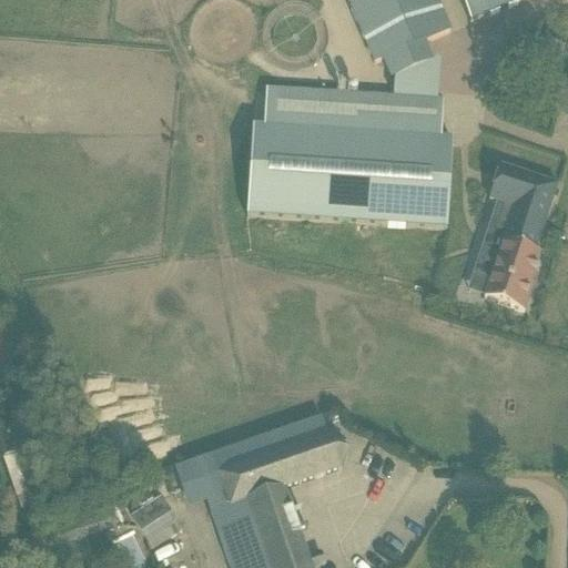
[(435,0),(345,0),(374,66),(382,62),(391,83),(434,66),(425,44),(449,33),(435,0)]
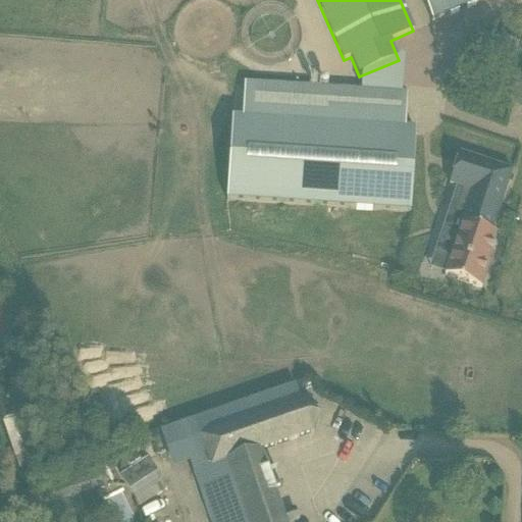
[(422,0),(431,22),(486,0),(422,0)]
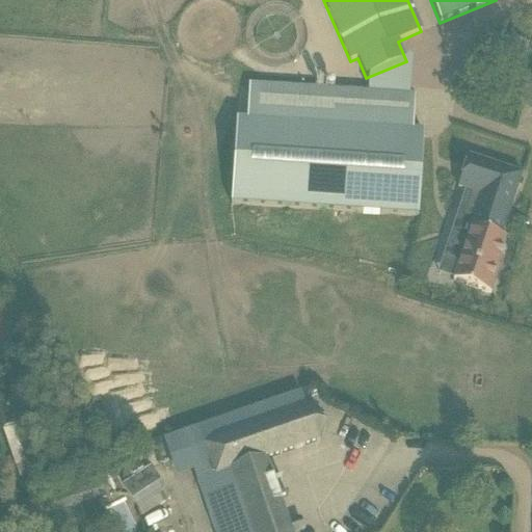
[(525,51),(526,44),(494,38),(490,56),(495,56),(491,77),(521,82),(526,52),(525,51)]
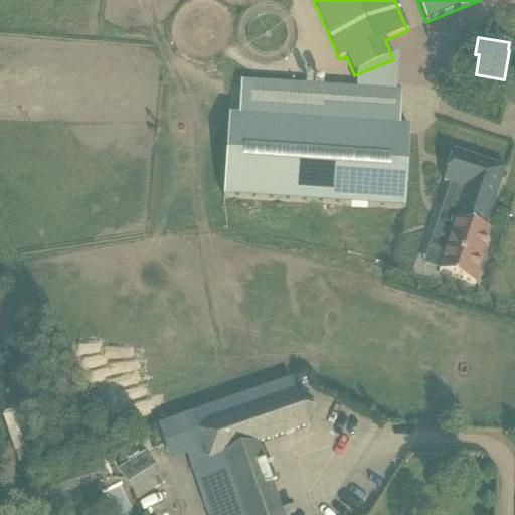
[(402,94),(356,90),(241,81),(238,118),(228,117),(223,198),(404,211),(410,129),(400,128),(402,94)]
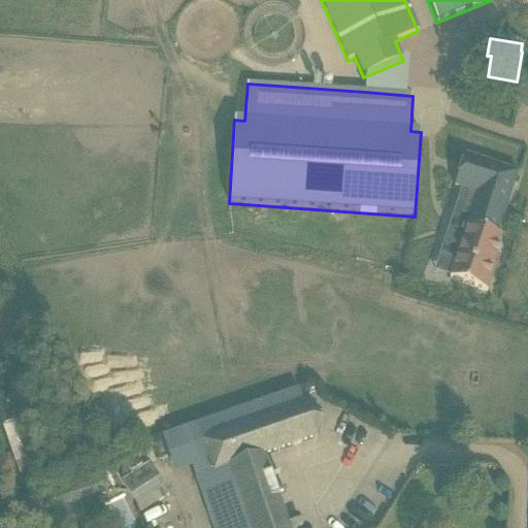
[(517,173),(464,156),(454,187),(467,192),(453,233),(448,231),(439,256),(455,261),(449,278),(486,291),(493,269),(491,268),(500,237),(496,236),(517,173)]
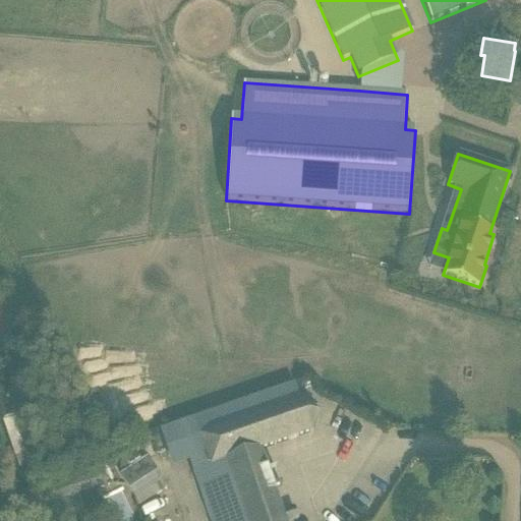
[(283,520),(258,450),(310,431),(317,413),(300,402),(198,438),(209,465),(191,471),(208,518),(222,513),(224,520),(283,520)]
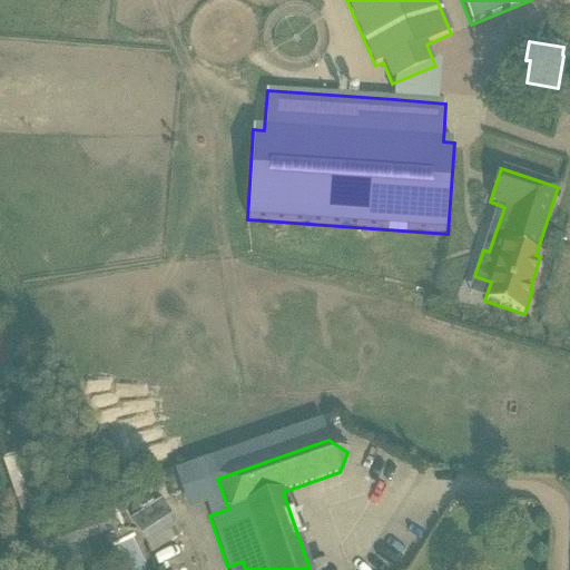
[(161,500),(130,520),(154,556),(185,536),(161,500)]
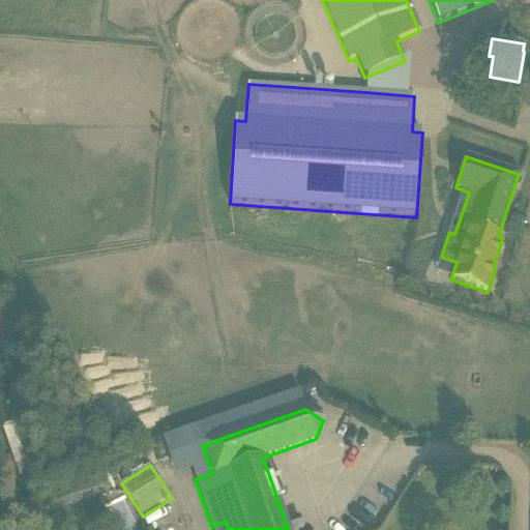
[(26,497),(33,520),(108,494),(100,471),(26,497)]
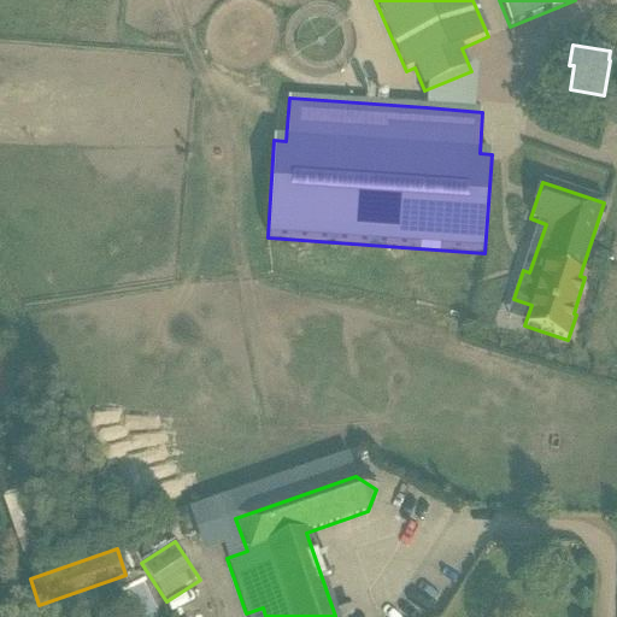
[(146,581),(128,587),(136,616),(148,616),(157,615),(146,581)]
